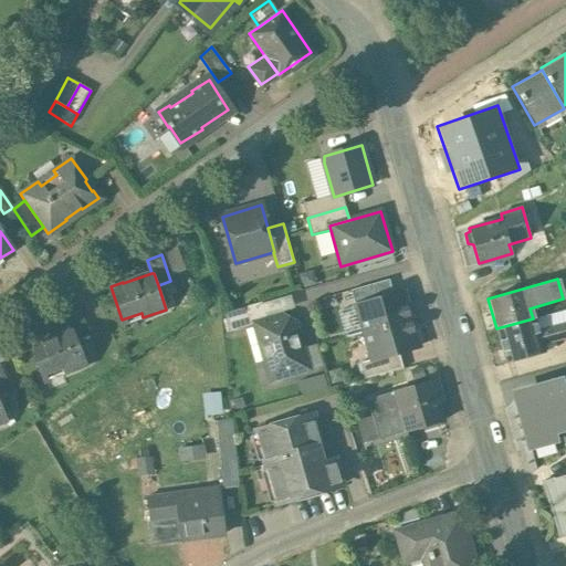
[(389,280),(350,291),(356,306),(357,306),(357,305),(394,294),(389,280)]
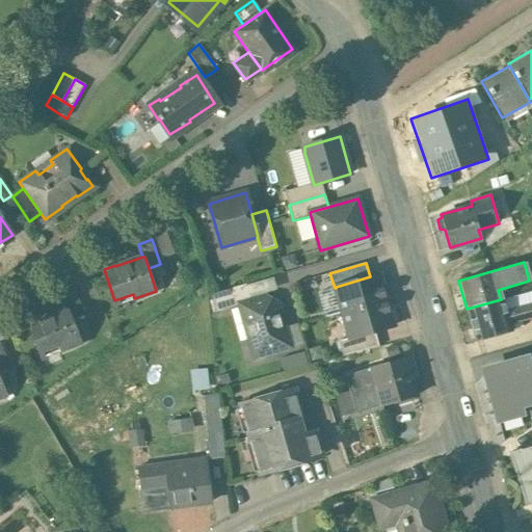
[(370,276),(336,287),(336,288),(343,313),(387,300),(379,274),(370,276)]
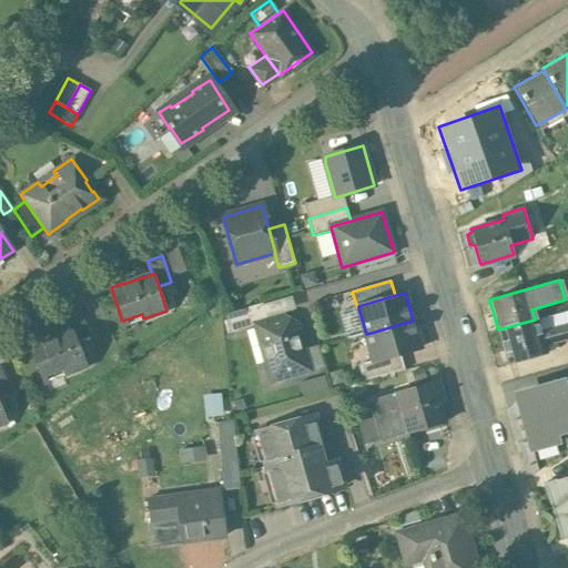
[(263,303),(226,314),(232,332),(255,325),(254,324),(267,321),(263,303)]
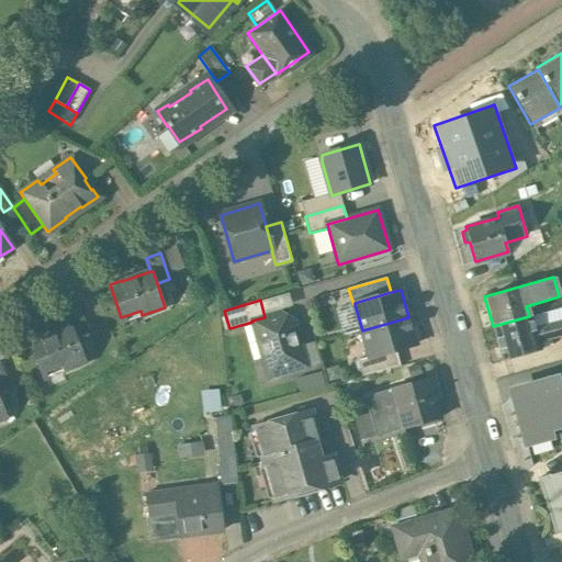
[(80,308),(67,313),(71,325),(72,325),(78,337),(90,333),(80,308)]
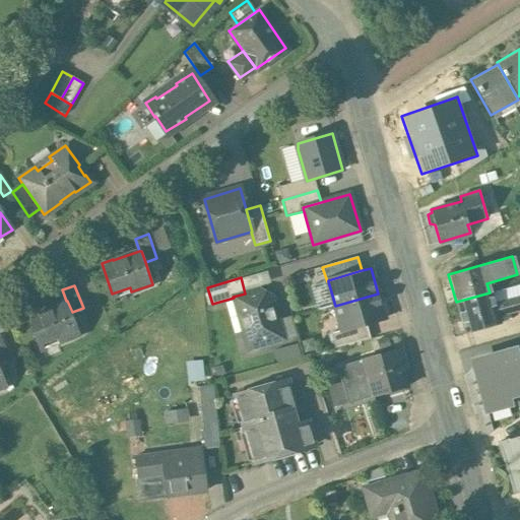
[(261,295),(260,289),(245,294),(233,297),(234,298),(244,335),(251,332),(255,347),(284,339),(271,296),(266,298),(261,295)]
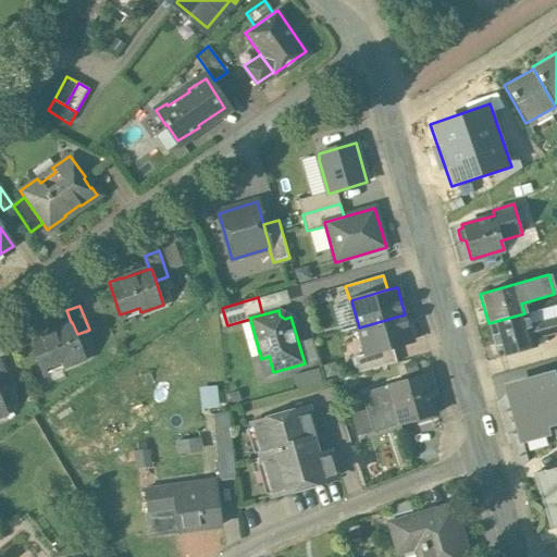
[(524,313),(489,323),(498,358),(537,346),(532,324),(528,312),(524,313)]
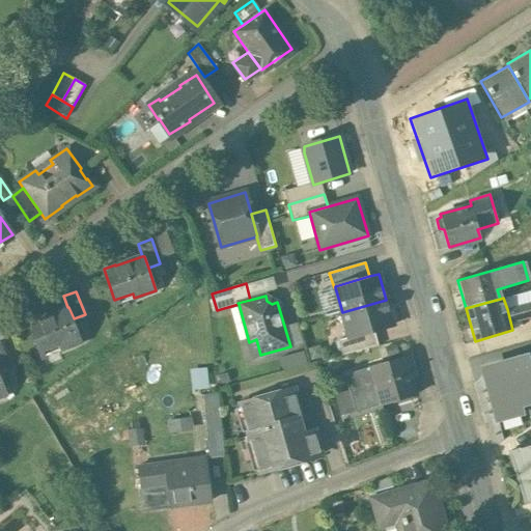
[(386,300),(342,312),(350,337),(350,338),(374,331),(393,326),(386,300)]
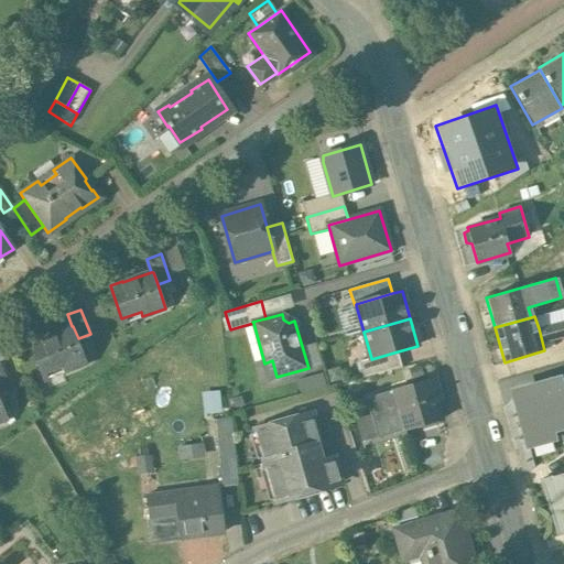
[(563,321),(539,328),(543,345),(563,338),(563,321)]
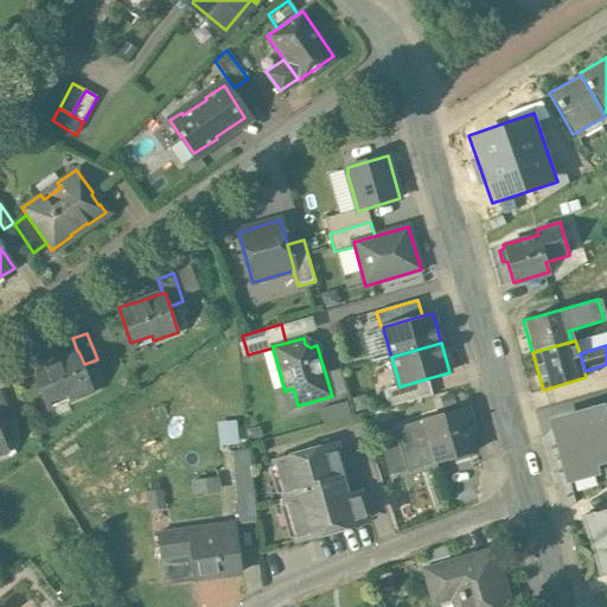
[(77,351),(45,364),(45,363),(31,369),(45,403),(66,395),(69,401),(94,390),(84,364),(78,351),(77,351)]
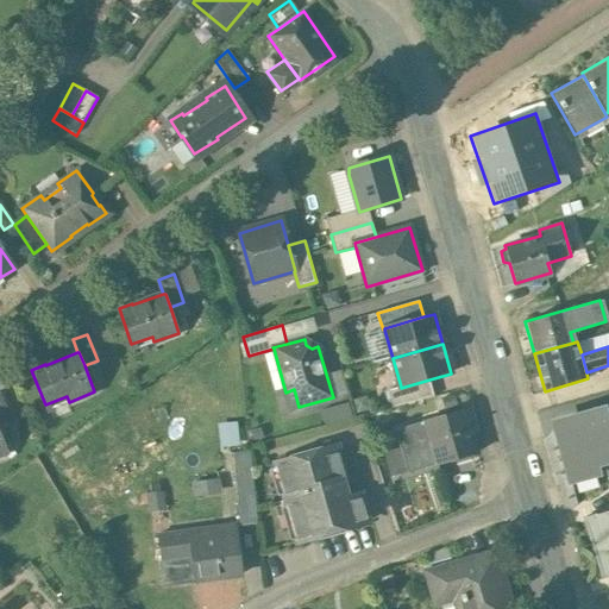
[(429,380),(401,388),(401,387),(388,390),(393,408),(434,397),(429,380)]
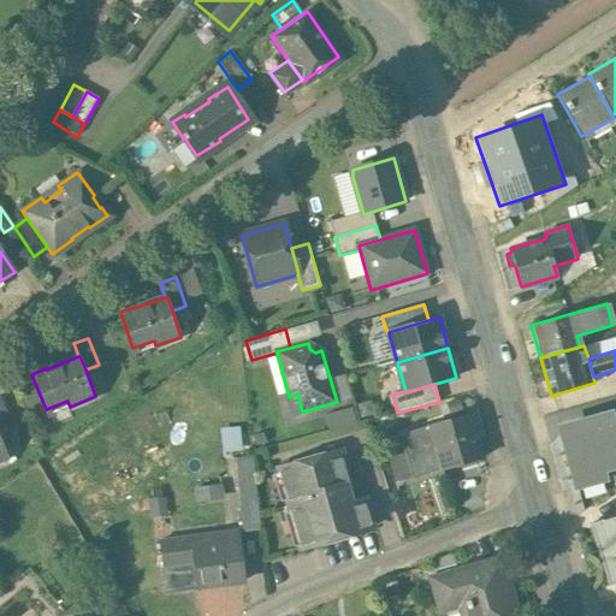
[(1,398),(0,398),(0,430),(12,426),(1,398)]
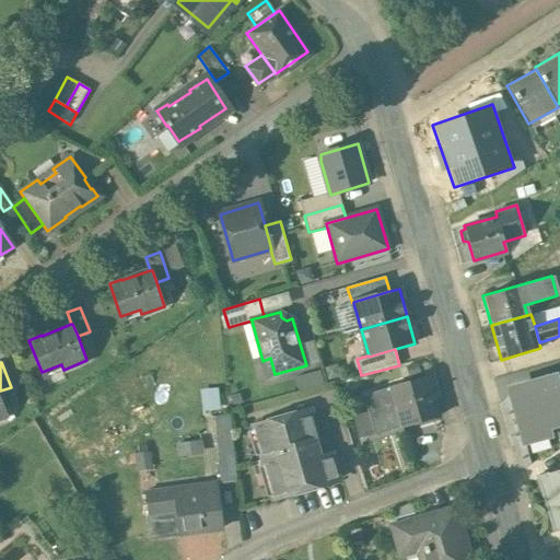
[(295,374),(300,389),(325,382),(321,366),(295,374)]
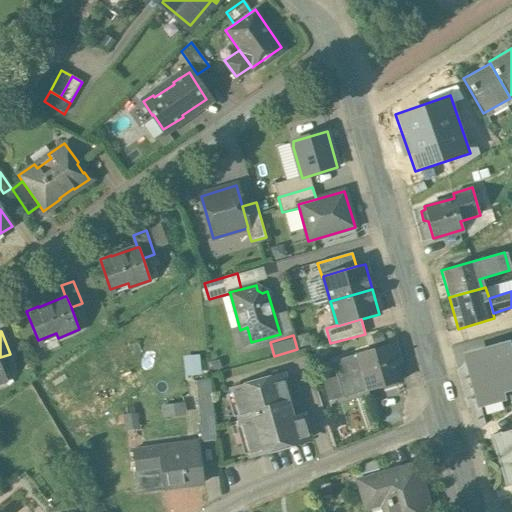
[(494,351),(468,358),(480,405),(502,399),(500,391),(508,389),(511,403),(511,342),(502,345),(504,352),(495,355),(494,351)]
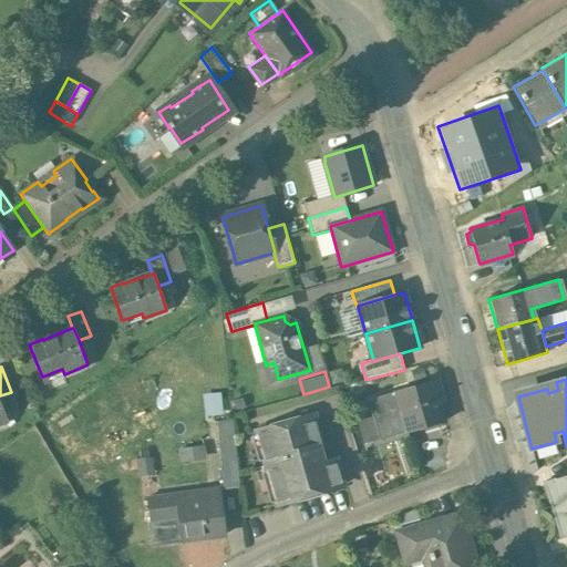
[(436,381),(395,392),(408,432),(408,433),(444,422),(439,403),(442,401),(436,381)]
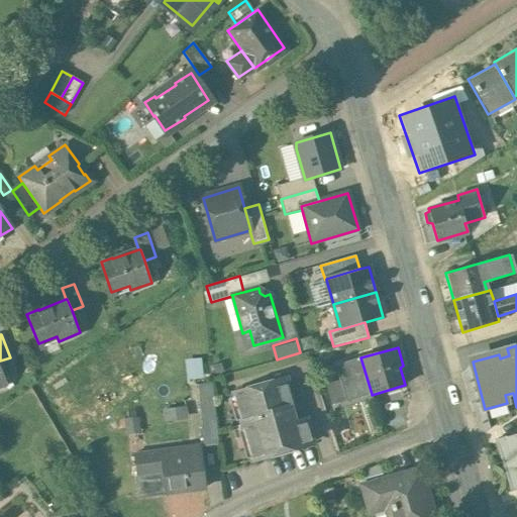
[(188,376),(202,375),(202,356),(187,357),(188,376)]
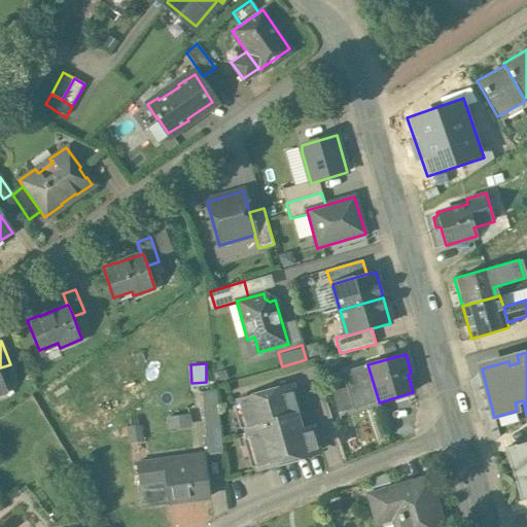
[(369,365),(343,373),(353,410),(379,401),(369,365)]
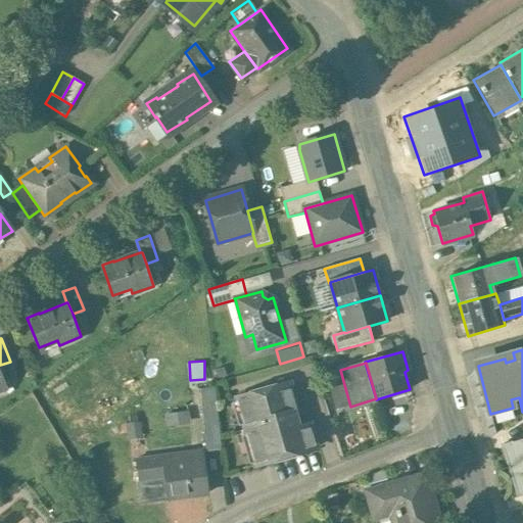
[(289,383),(237,398),(256,465),(316,448),(308,425),(297,428),(293,414),(297,413),(289,383)]
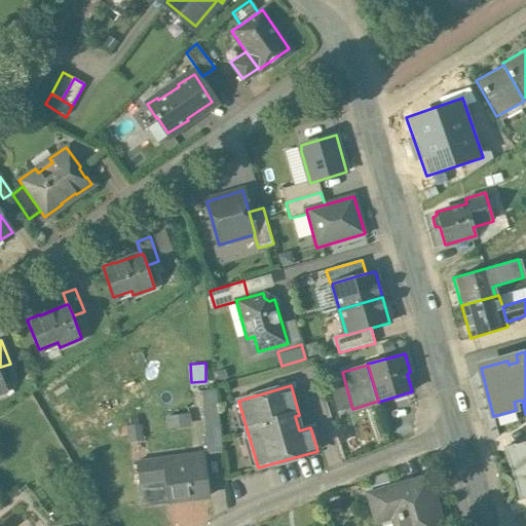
[(215,389),(198,391),(204,455),(221,453),(215,389)]
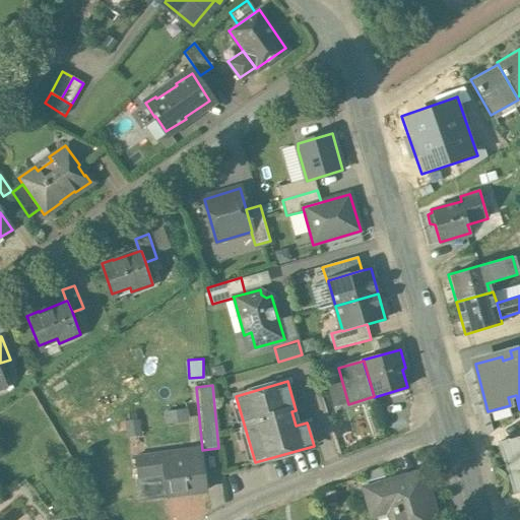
[(169,412),(170,433),(189,432),(188,408),(180,408),(180,412),(169,412)]
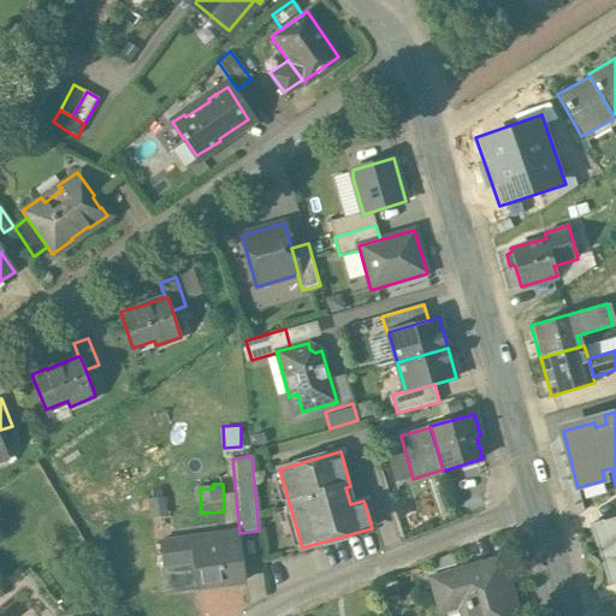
[(460,511),(484,503),(480,491),(456,501),(460,511)]
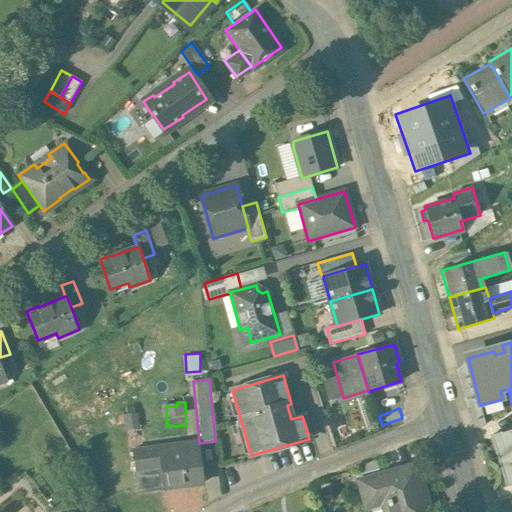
[(498,461),(511,457),(511,429),(491,436),(498,461)]
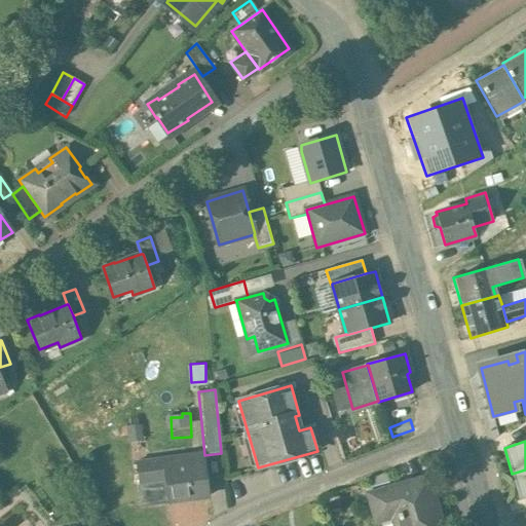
[(185,478),(183,467),(182,457),(137,464),(140,485),(164,481),(185,478)]
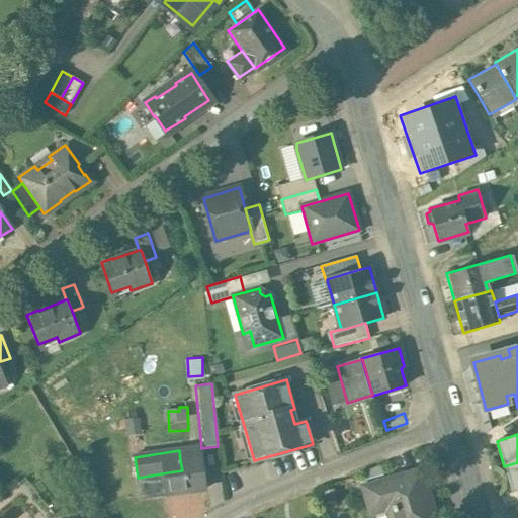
[(182,470),(162,473),(165,495),(203,489),(198,457),(180,460),(182,470)]
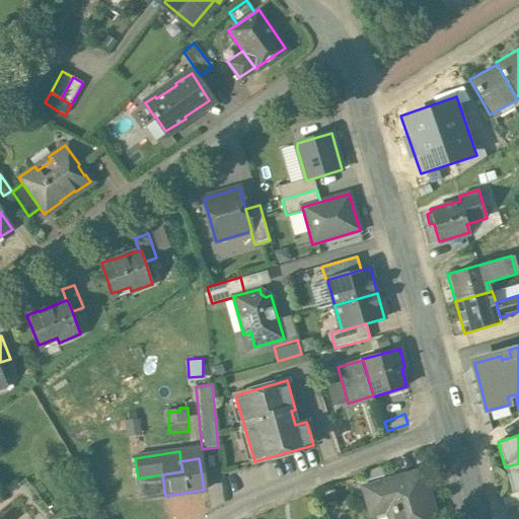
[(518,463),(505,467),(513,494),(518,492),(518,463)]
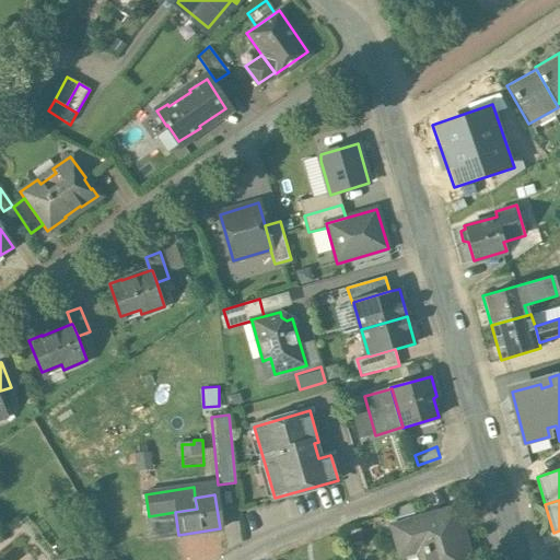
[(456,509),(416,520),(416,522),(393,527),(399,553),(422,547),(426,559),(467,559),(464,548),(466,548),(456,509)]
